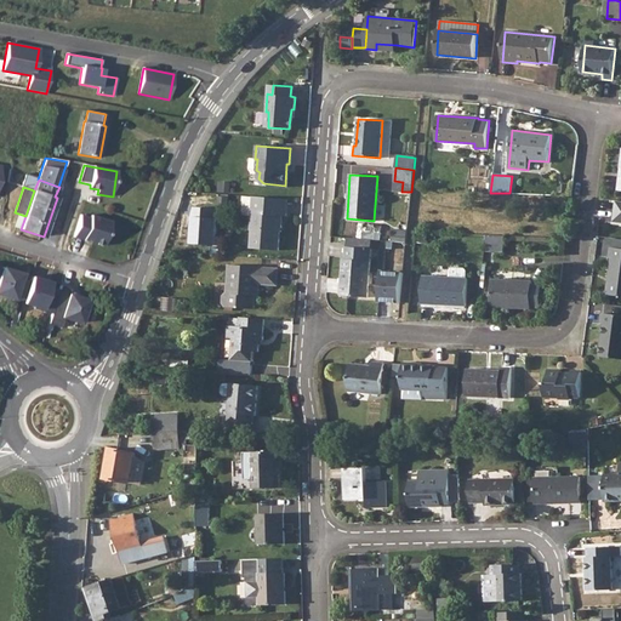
[(244,197),(241,215),(251,216),(252,197),(244,197)]
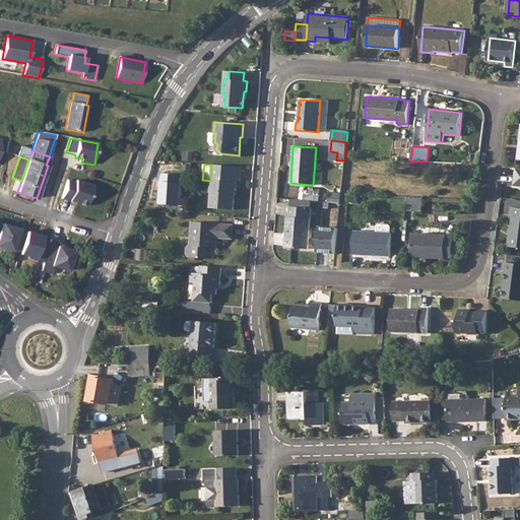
[(211,165),(210,181),(209,192),(210,192),(209,207),(233,209),(234,193),(235,193),(236,180),(239,180),(241,167),(211,165)]
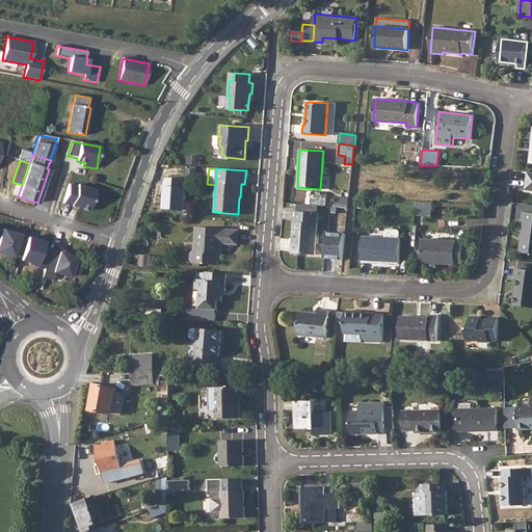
[(184,179),(162,178),(160,209),(182,211),(184,179)]
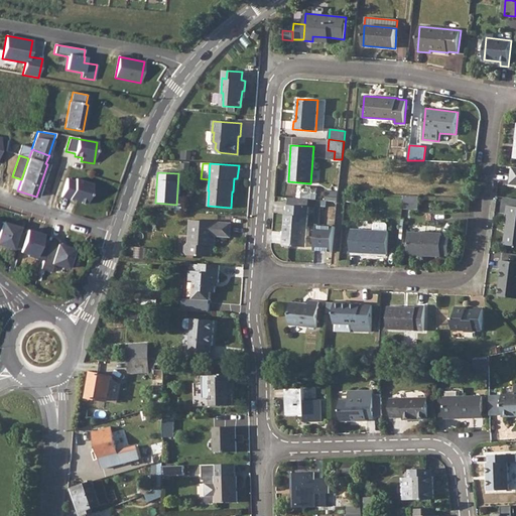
[(75,180),(67,178),(61,196),(86,204),(92,183),(76,178),(75,180)]
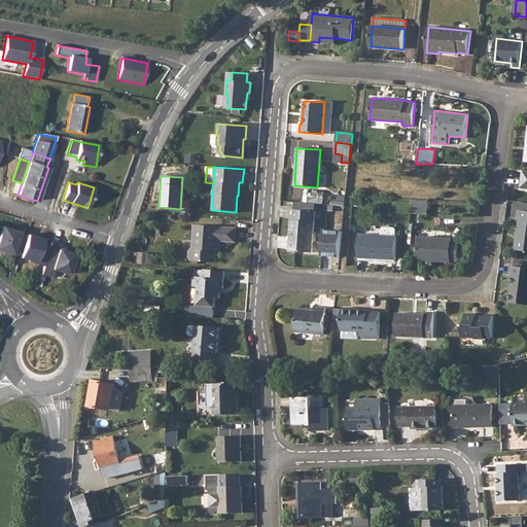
[(415,199),(414,211),(429,213),(431,200),(415,199)]
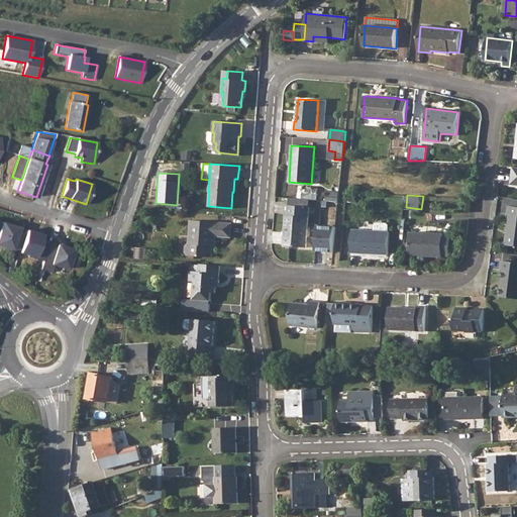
[(290,198),(289,205),(309,207),(309,200),(290,198)]
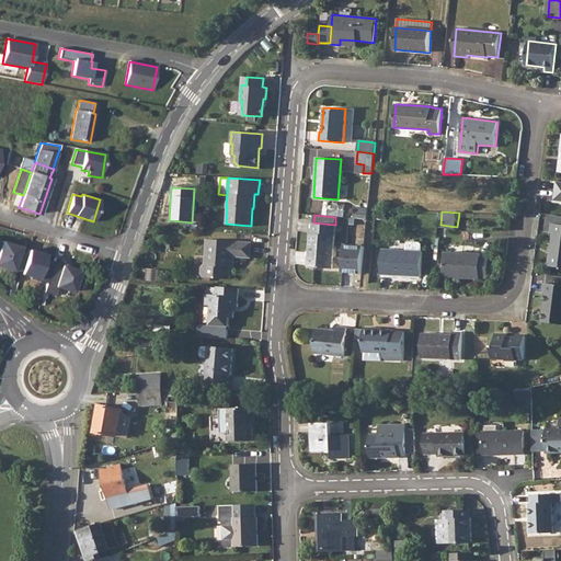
[(335,225),(313,222),(312,233),(310,233),(308,266),(333,268),(335,225)]
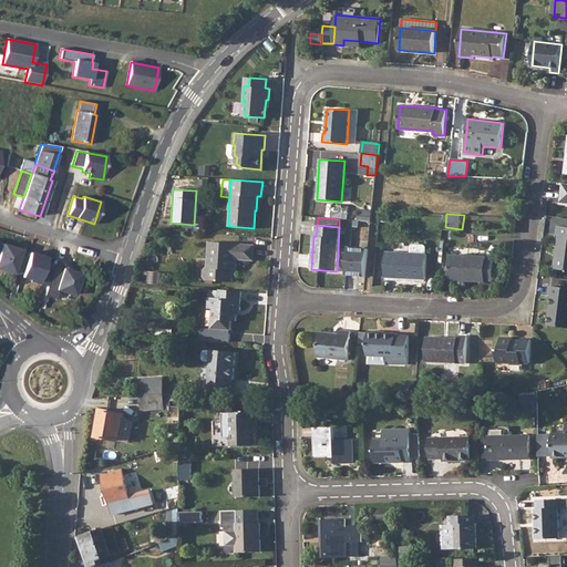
[(559,236),(558,251),(562,253),(559,270),(566,270),(566,227),(558,226),(557,236),(559,236)]
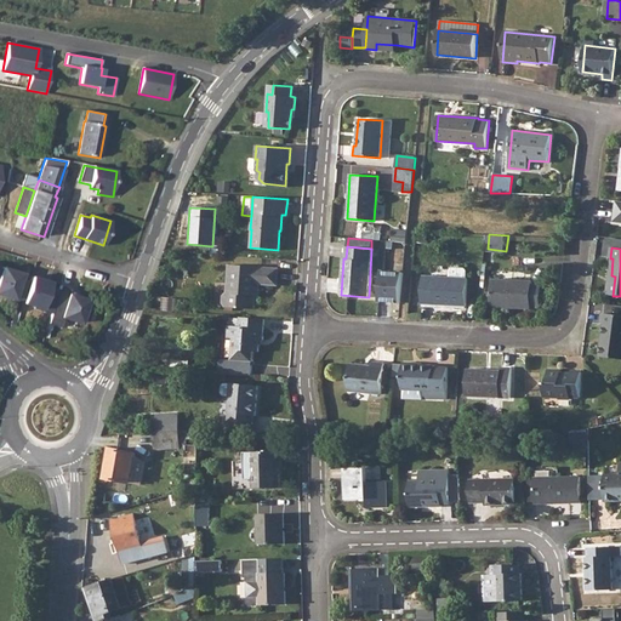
[(222,295),(222,303),(226,307),(255,309),(256,291),(260,291),(260,284),(274,285),(275,269),(228,265),(227,291),(222,295)]
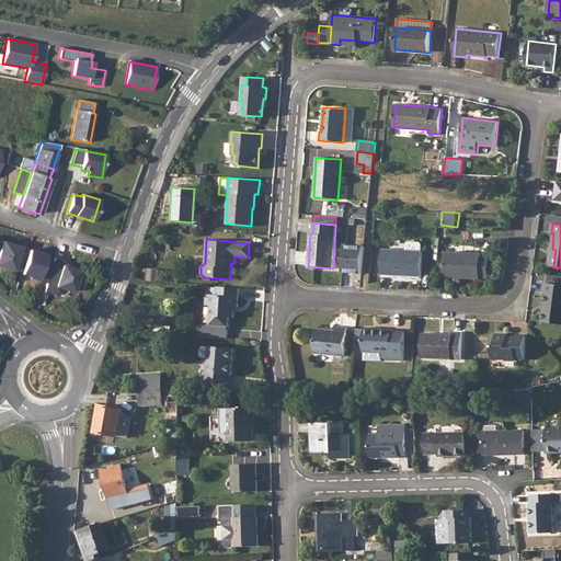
[(0,265),(21,272),(27,253),(16,250),(18,245),(2,241),(1,242),(0,241),(0,265)]
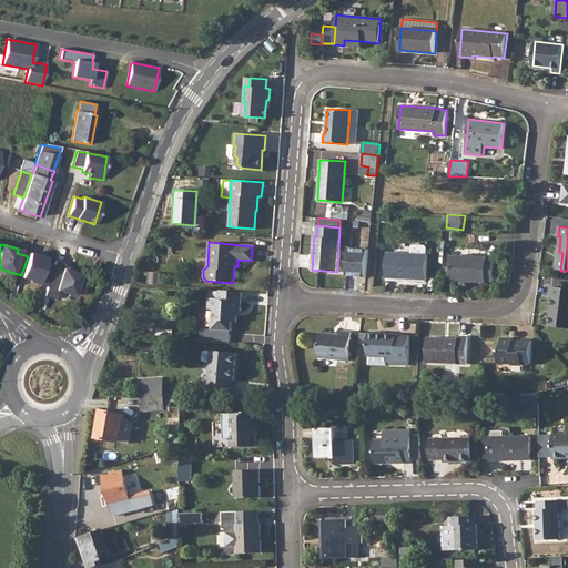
[(411,253),(427,254),(427,246),(425,244),(413,244),(411,246),(411,253)]
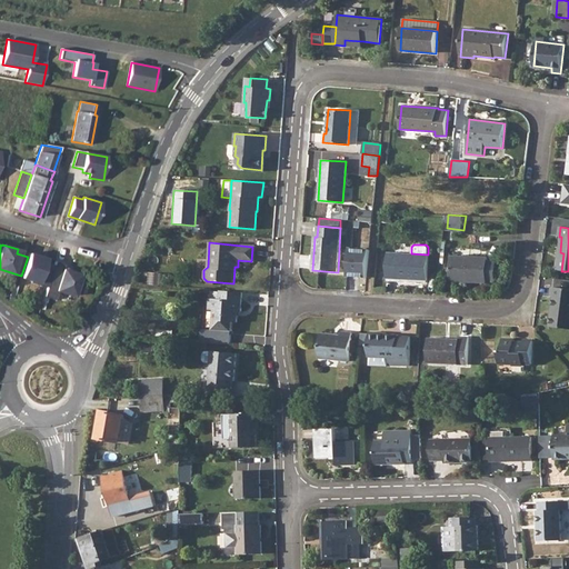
[(351,247),(350,276),(370,278),(372,249),(351,247)]
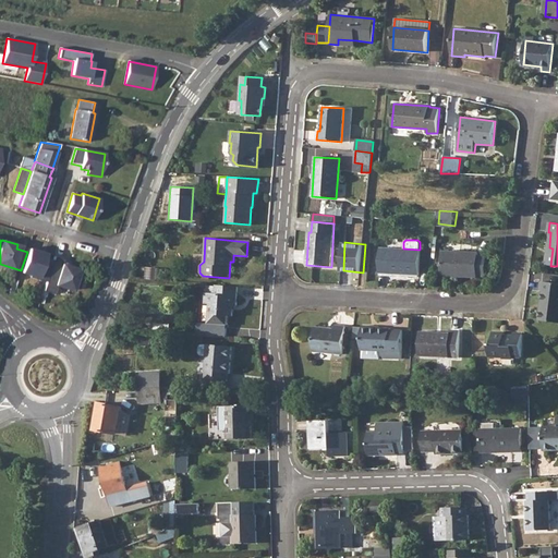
[(41,252),(28,247),(27,252),(21,270),(21,271),(31,275),(29,277),(45,281),(52,259),(39,255),(41,252)]
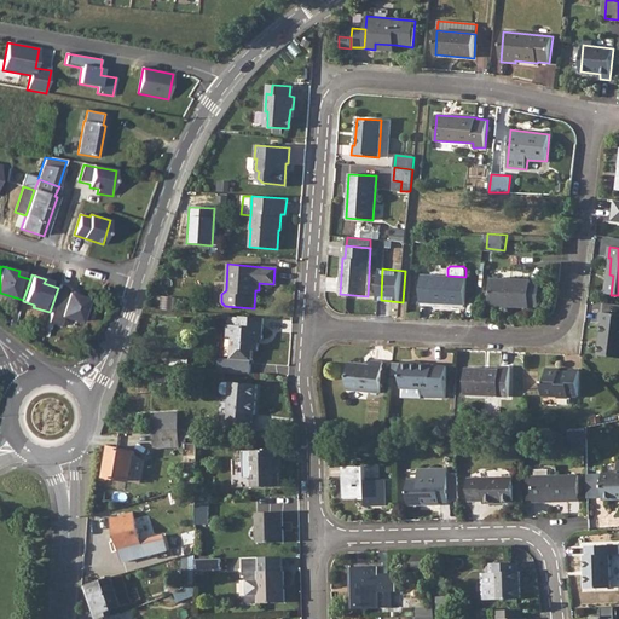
[(422,275),(421,302),(464,305),(466,277),(447,276),(422,275)]
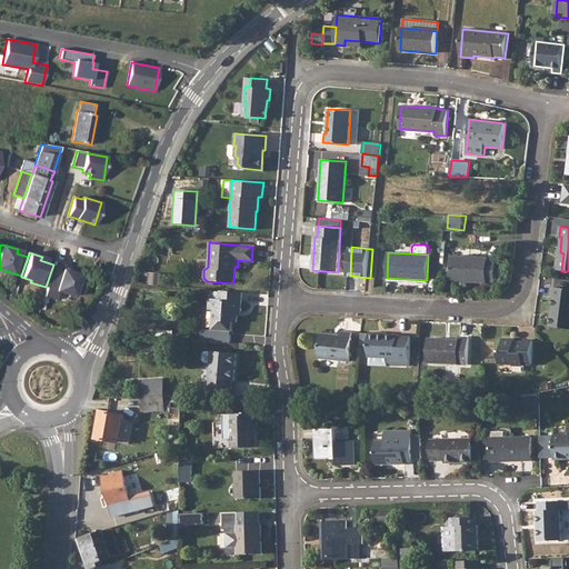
[(451,256),(450,281),(487,283),(487,279),(495,279),(496,261),(488,260),(488,257),(451,256)]
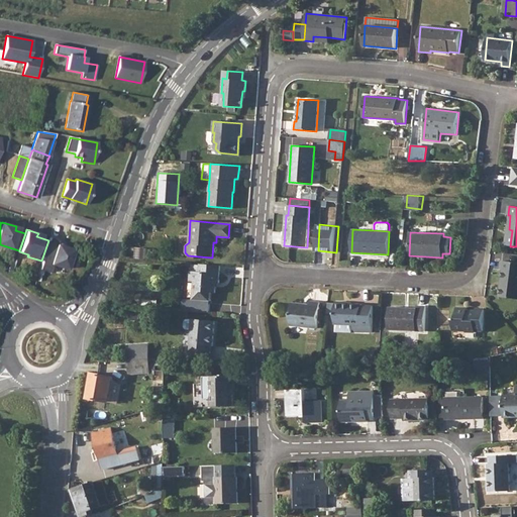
[(59,240),(49,237),(48,240),(41,261),(39,269),(49,273),(53,265),(67,269),(67,267),(70,268),(73,257),(70,257),(73,249),(57,244),(59,240)]
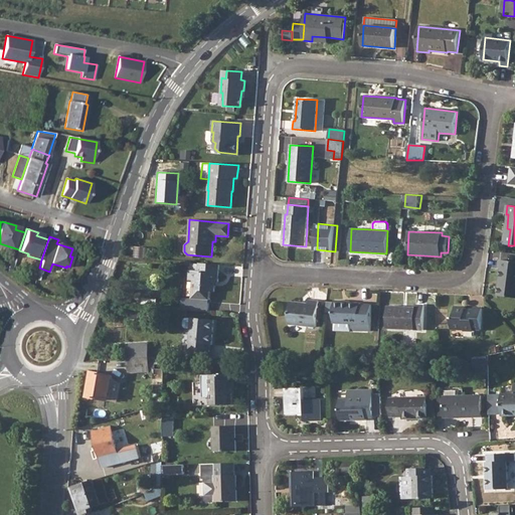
[(502,270),(499,296),(514,298),(514,262),(500,261),(499,269),(502,270)]
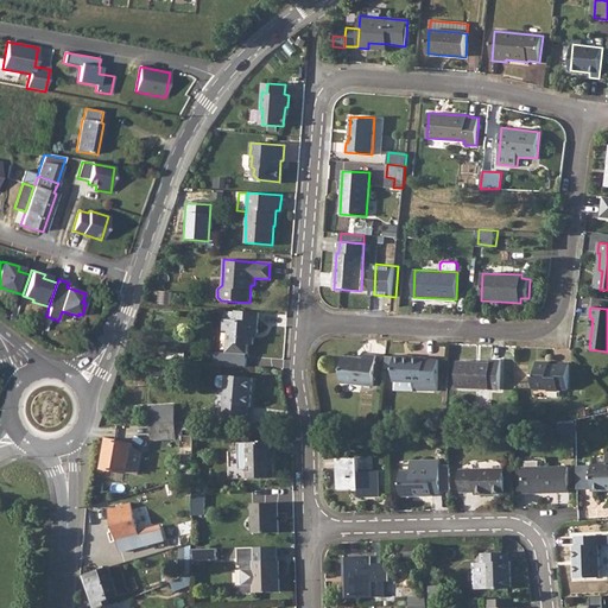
[(260,312),(236,310),(235,321),(225,320),(223,330),(229,331),(228,353),(248,355),(249,344),(254,344),(255,333),(258,333),(260,312)]
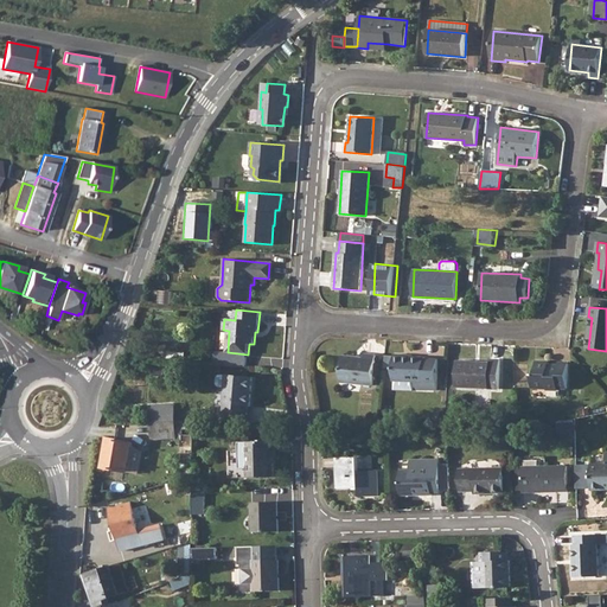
[(216,351),(215,365),(247,368),(248,355),(228,352),(216,351)]
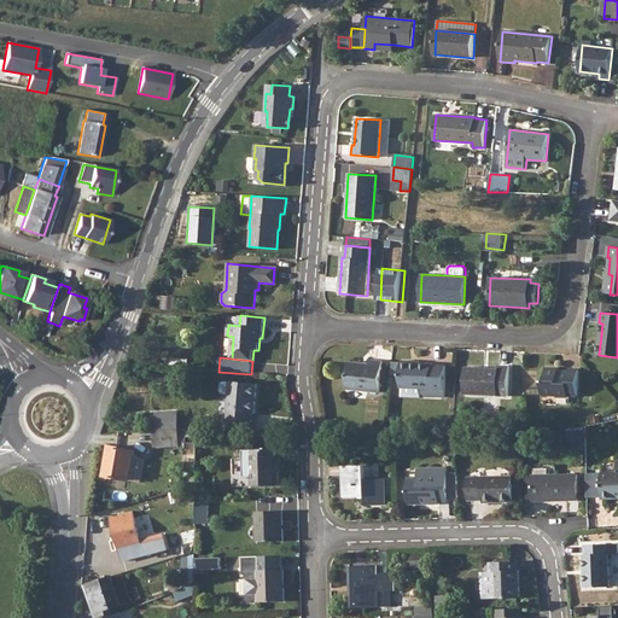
[(349,362),(347,389),(380,392),(384,361),(371,360),(369,365),(349,362)]
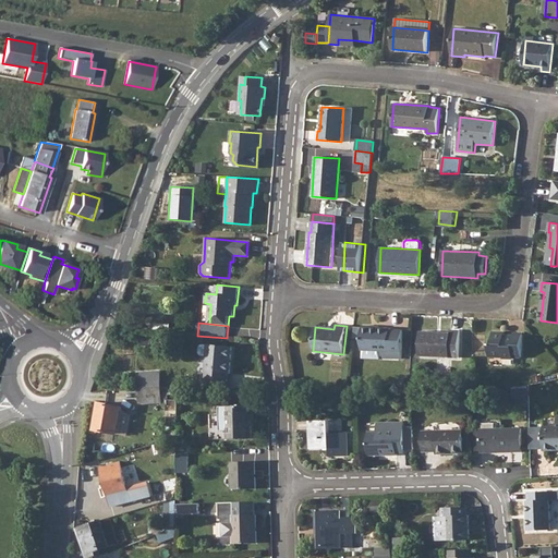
[(362,327),(362,351),(381,351),(402,352),(403,330),(391,330),(391,328),(380,328),(362,327)]
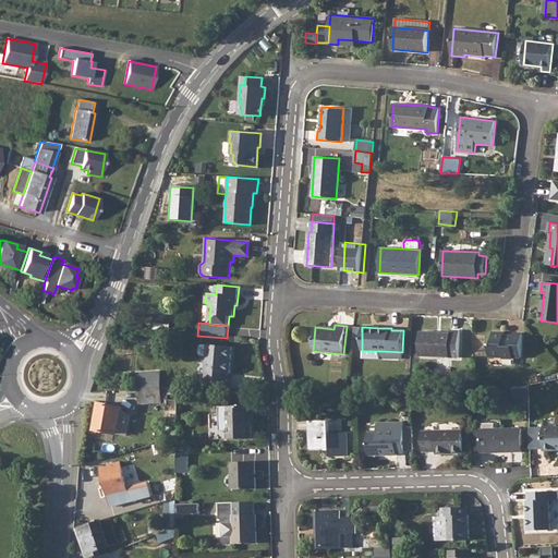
[(421,331),(420,356),(459,358),(460,331),(450,330),(450,332),(421,331)]
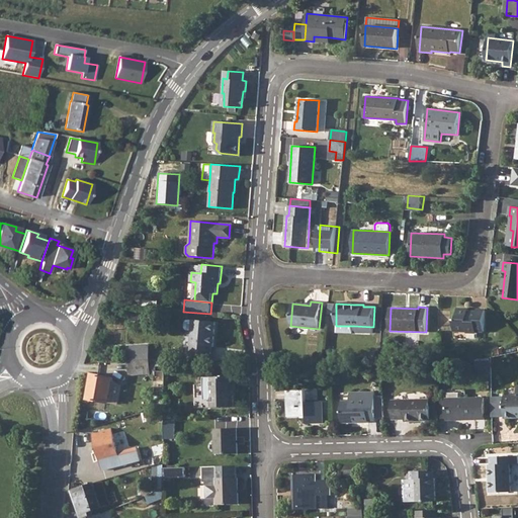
[(454,320),(453,332),(466,332),(467,333),(476,334),(476,332),(485,332),(485,310),(477,310),(477,312),(468,312),(469,310),(457,309),(457,320),(454,320)]
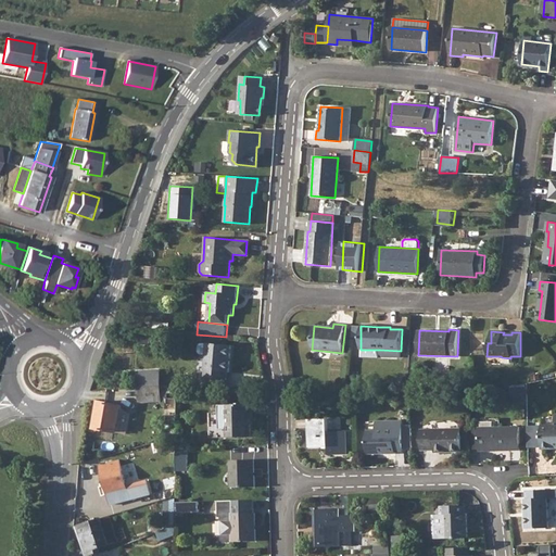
[(206,355),(204,379),(226,380),(226,373),(228,373),(231,345),(207,343),(206,344),(201,344),(199,346),(198,353),(200,355),(206,355)]
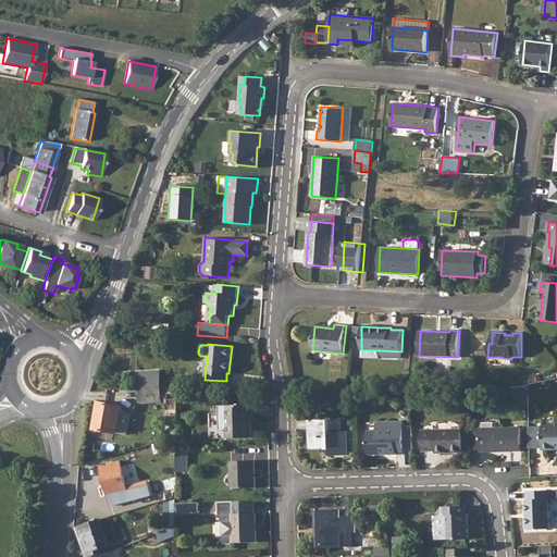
[(137,372),(138,388),(162,386),(161,370),(137,372)]
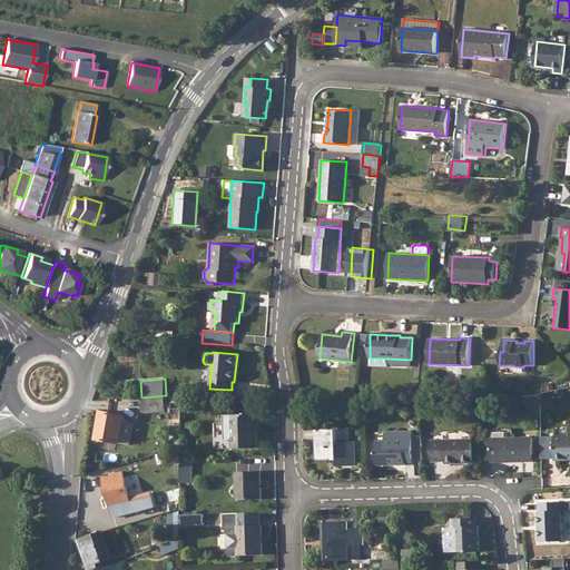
[(166,395),(141,397),(143,412),(167,411),(166,409),(169,409),(169,431),(183,431),(183,394),(166,395)]
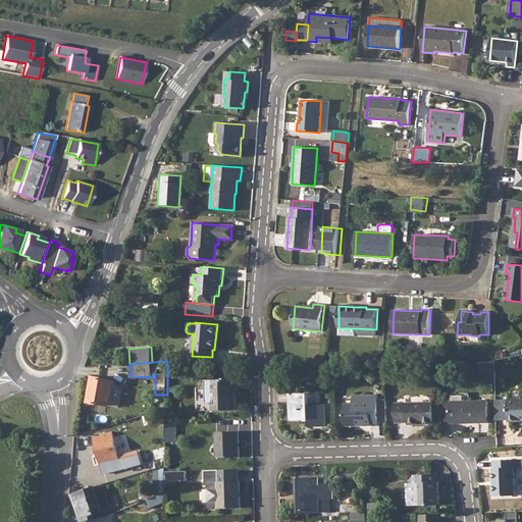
[(94,377),(89,402),(110,406),(114,380),(101,378),(94,377)]
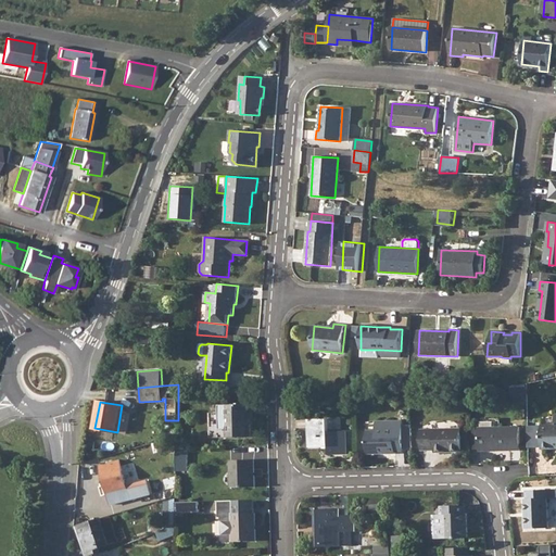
[(253,404),(226,405),(217,405),(218,421),(226,421),(227,438),(251,437),(250,418),(253,418),(253,404)]
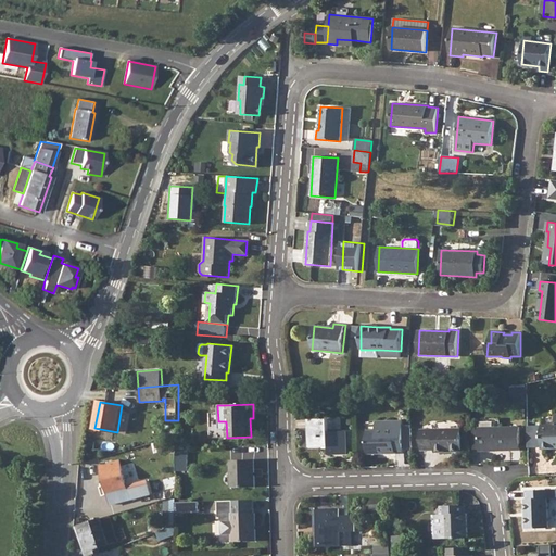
[(555,425),(542,426),(542,449),(555,447),(555,416),(555,417),(555,425)]
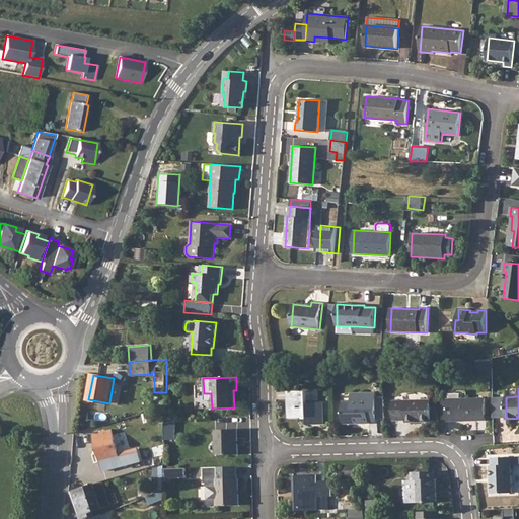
[(306,391),(288,392),(289,418),(307,418),(307,425),(324,425),(323,403),(306,403),(306,391)]
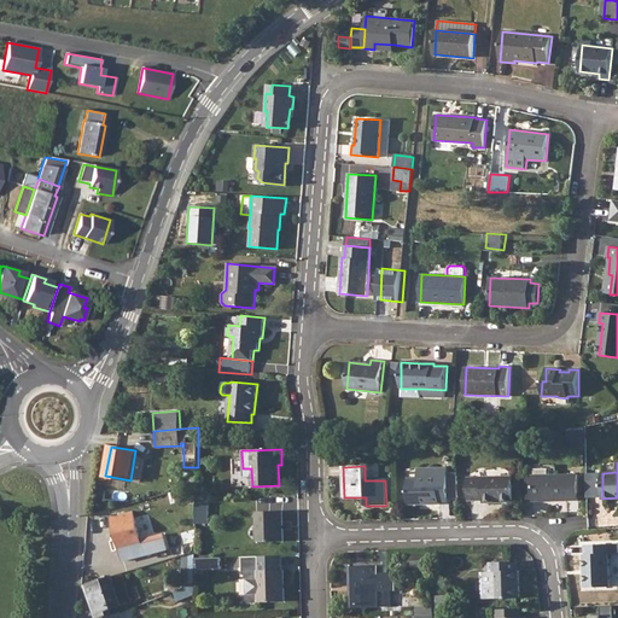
[(458,496),(458,471),(448,471),(447,467),(417,467),(418,479),(407,479),(408,505),(439,503),(441,497),(448,497),(448,496),(458,496)]
